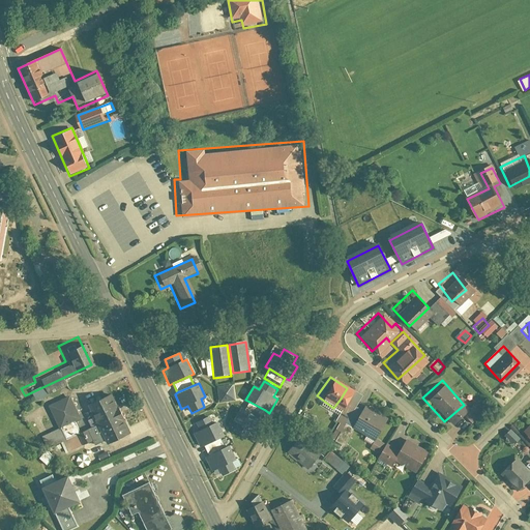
[(233,385),(216,387),(218,404),(235,402),(233,385)]
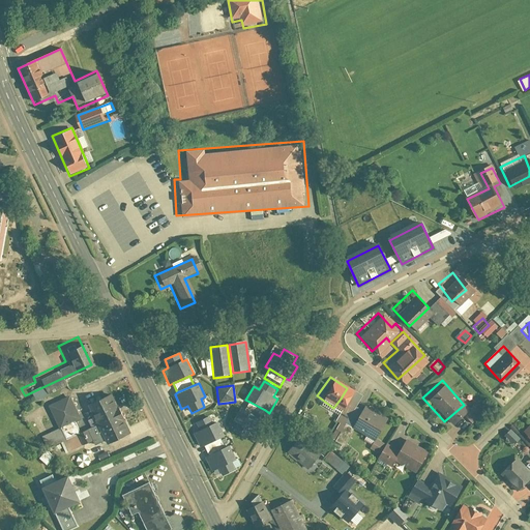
[(111,388),(82,402),(99,440),(128,427),(111,388)]
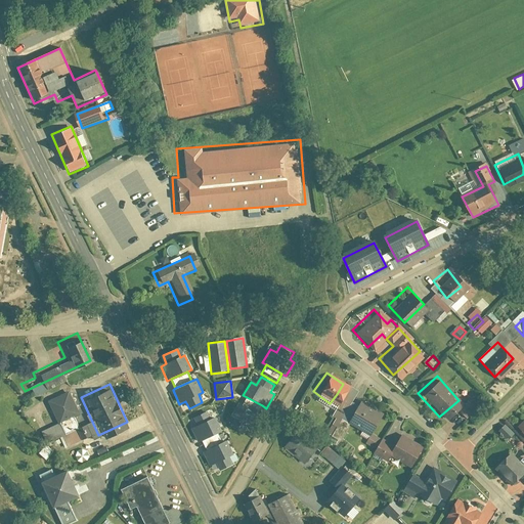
[(466,393),(459,400),(464,404),(471,397),(466,393)]
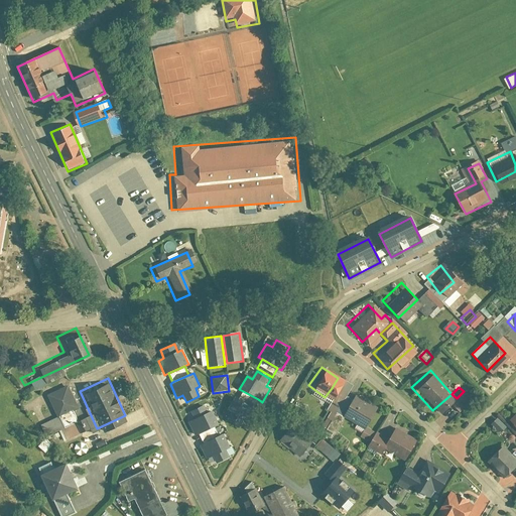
[(67,388),(48,397),(58,417),(73,411),(77,409),(67,388)]
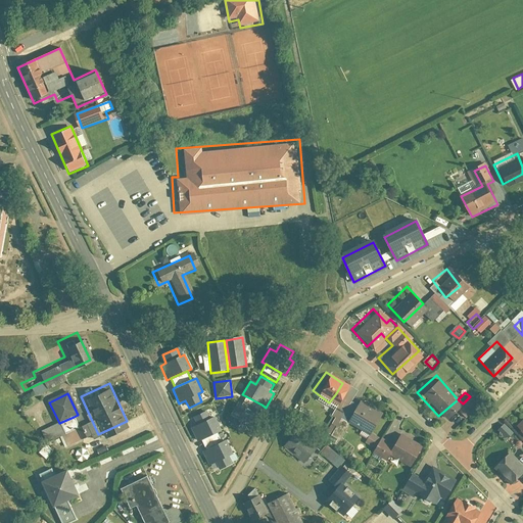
[(344,398),(336,393),(321,418),(329,423),(333,417),(344,398)]
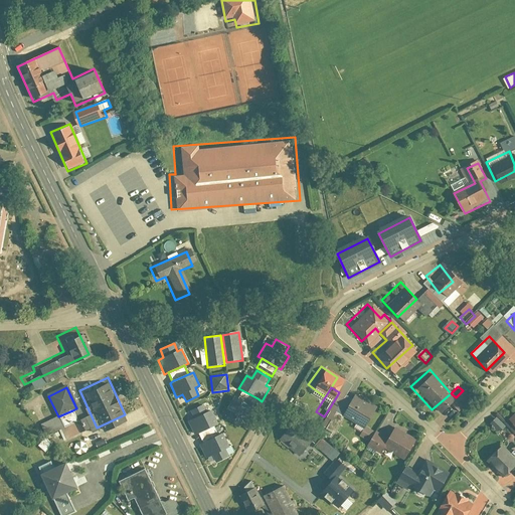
[(237,399),(252,407),(258,398),(242,390),(237,399)]
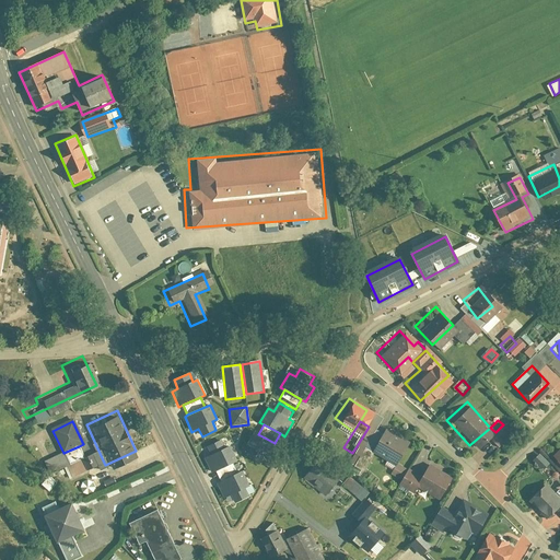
[(403,439),(380,426),(364,451),(387,465),(403,439)]
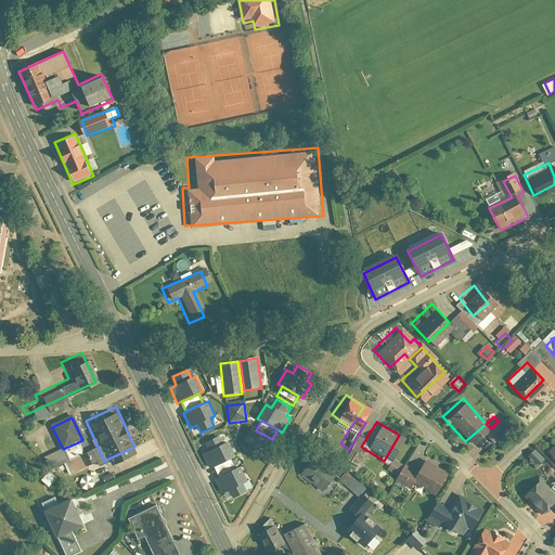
[(256,430),(253,428),(244,442),(250,447),(246,454),(259,462),(263,453),(269,456),(276,442),(272,439),(256,430)]
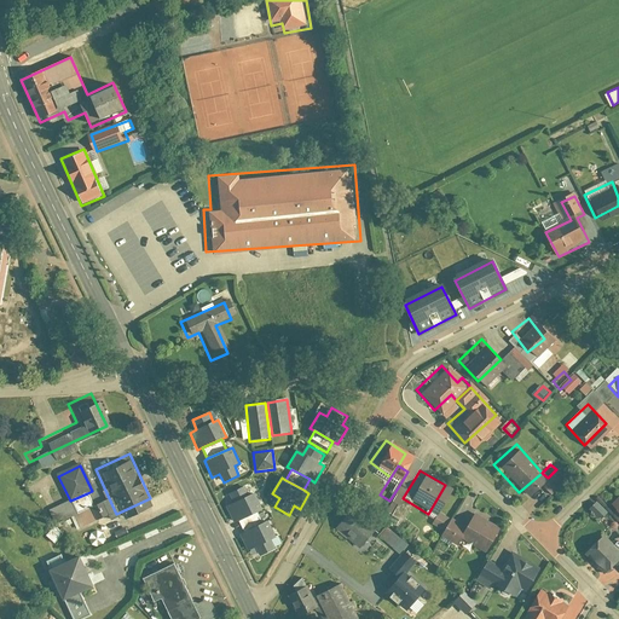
[(100,503),(108,501),(102,484),(96,486),(99,495),(97,496),(100,503)]
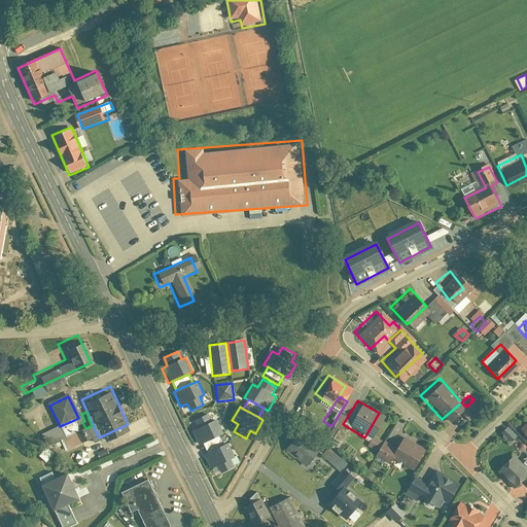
[(526,413),(513,426),(526,442),(526,413)]
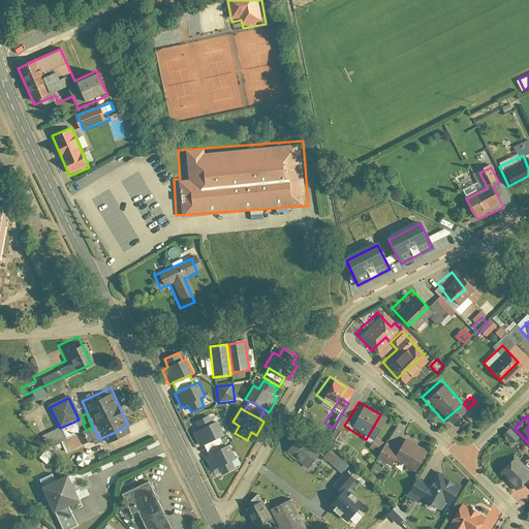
[(210,415),(195,423),(198,431),(193,433),(199,447),(204,445),(220,438),(224,436),(217,422),(213,424),(210,415)]
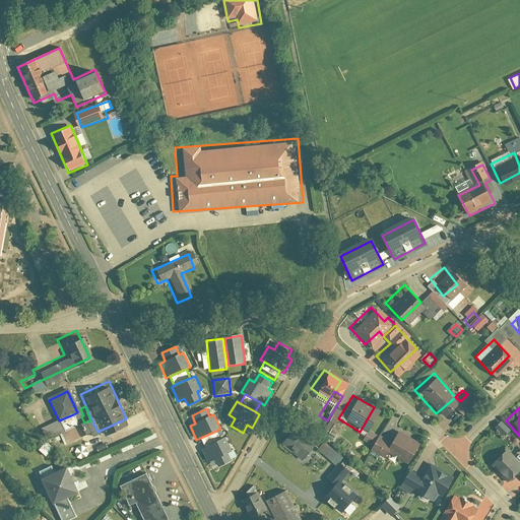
[(78,426),(73,414),(59,420),(41,430),(47,441),(78,426)]
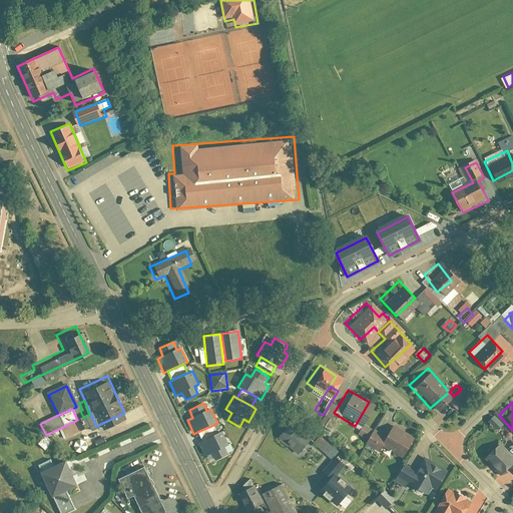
[(325,429),(334,413),(327,409),(318,424),(325,429)]
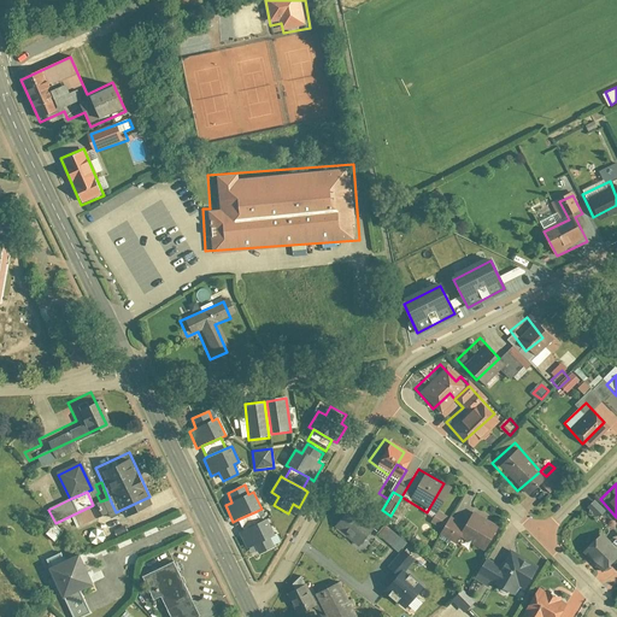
[(491,522),(466,507),(452,532),(477,546),(491,522)]
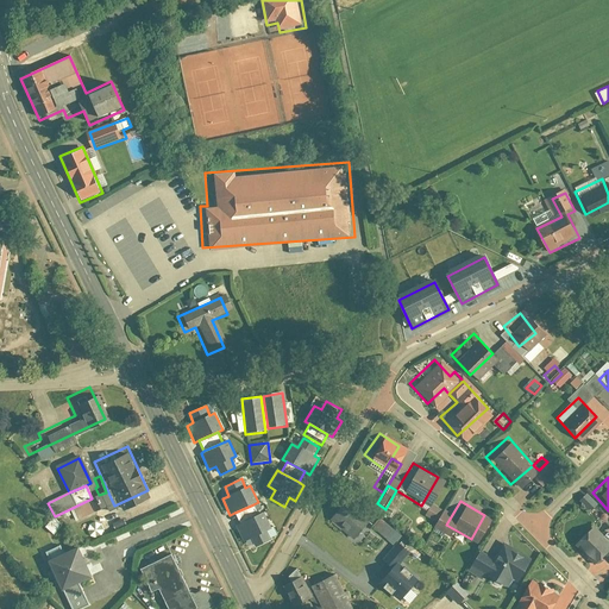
[(347,503),(328,527),(352,545),(371,521),(347,503)]
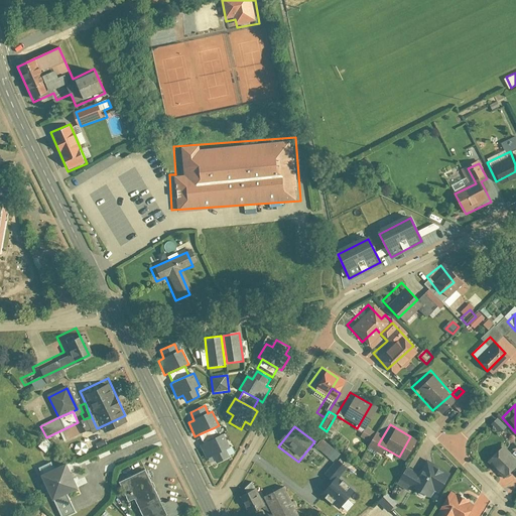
[(203,444),(219,436),(215,427),(199,434),(203,444)]
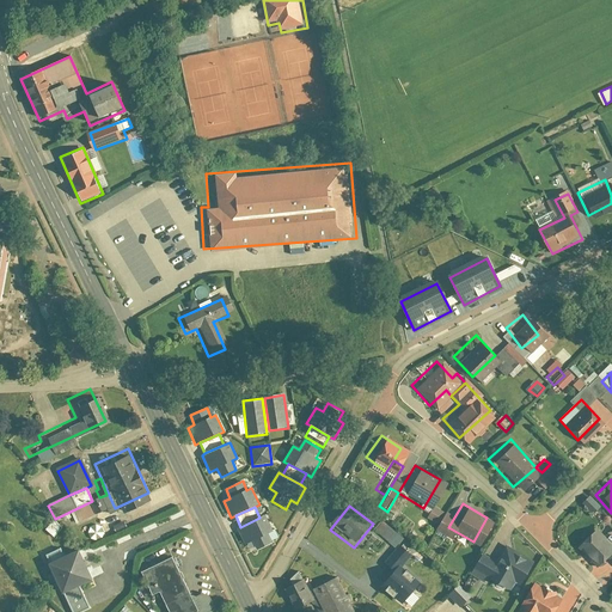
[(444,534),(454,515),(441,507),(430,526),(444,534)]
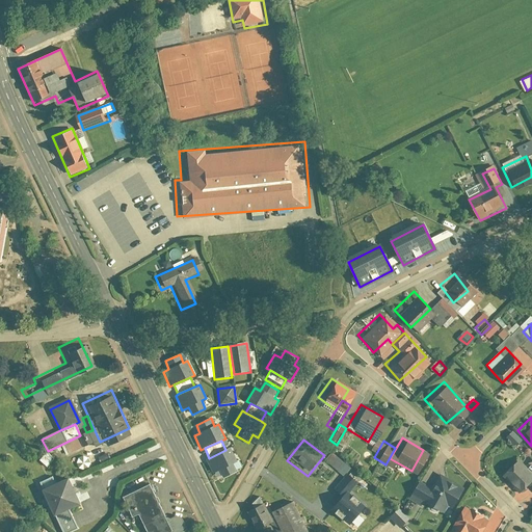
[(209,458),(207,459),(213,474),(219,471),(223,479),(236,473),(233,464),(237,462),(231,448),(225,450),(209,458)]
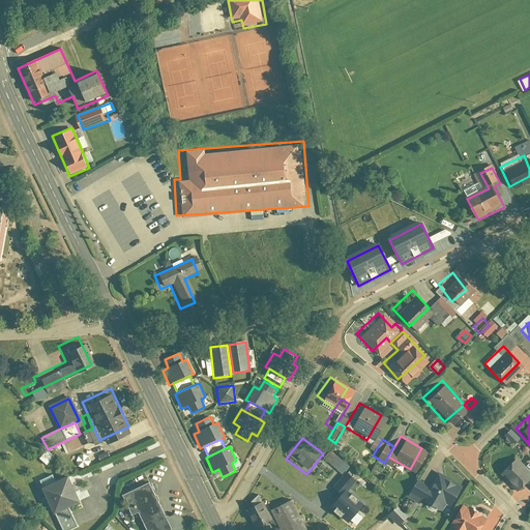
[(49,450),(41,458),(50,465),(57,457),(49,450)]
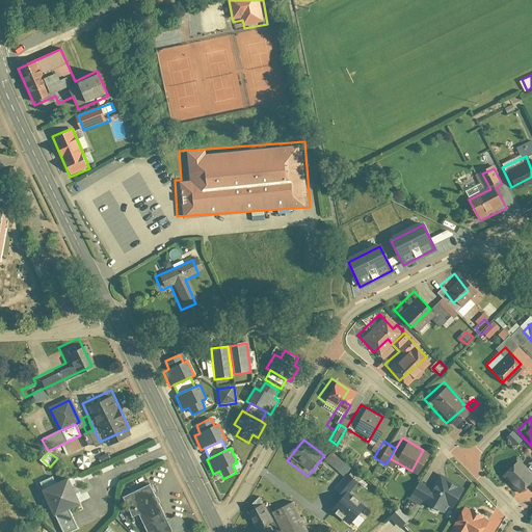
[(345,476),(352,469),(335,452),(327,460),(345,476)]
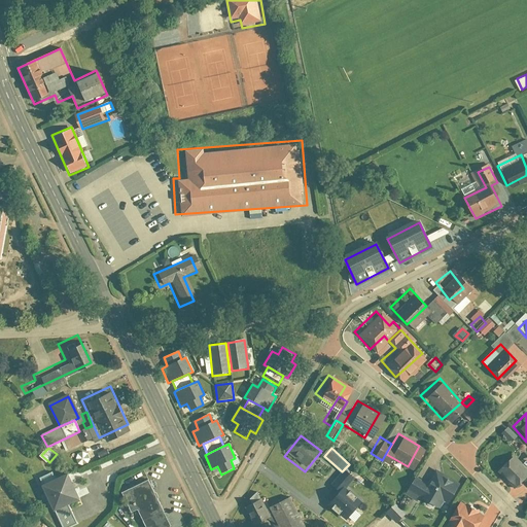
[(508,450),(491,466),(511,487),(521,477),(526,484),(526,462),(523,466),(508,450)]
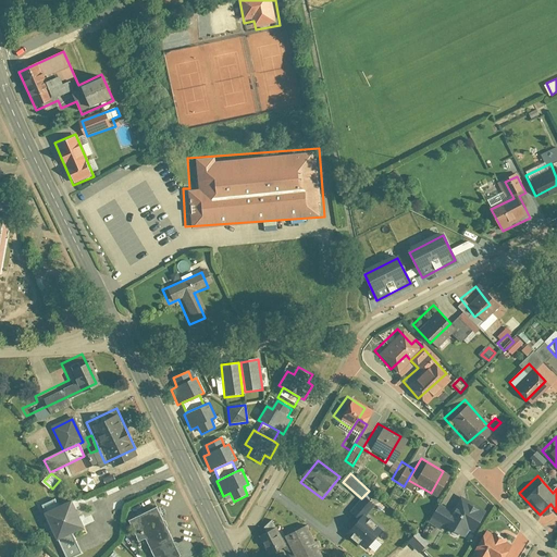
[(85,478),(83,489),(94,491),(96,481),(85,478)]
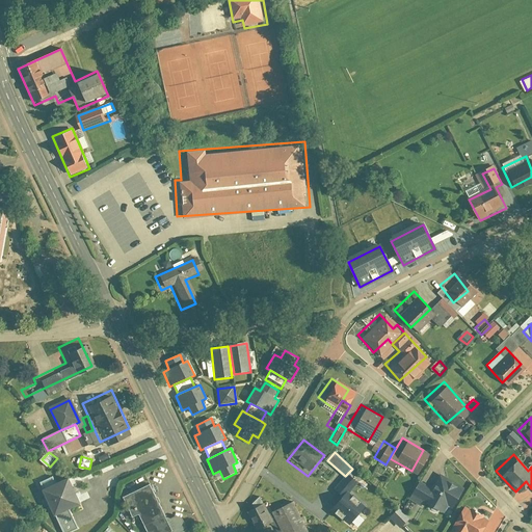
[(457,483),(432,471),(425,484),(414,479),(407,490),(421,498),(419,502),(434,509),(437,504),(446,507),(457,483)]
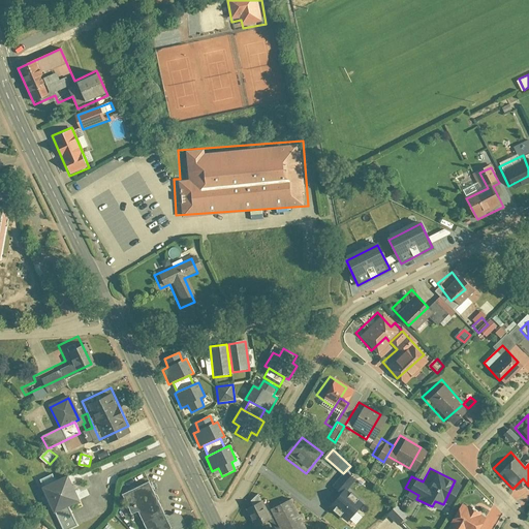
[(69,511),(84,504),(67,471),(48,480),(56,497),(43,503),(56,528),(73,520),(69,511)]
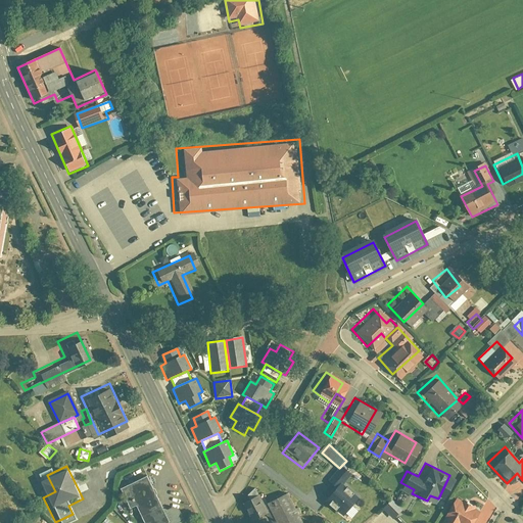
[(142,472),(113,485),(122,505),(129,502),(139,522),(155,522),(164,519),(142,472)]
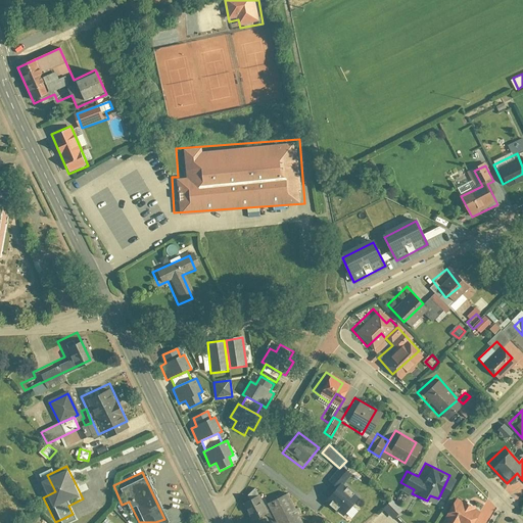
[(301,522),(284,486),(263,496),(276,522),(301,522)]
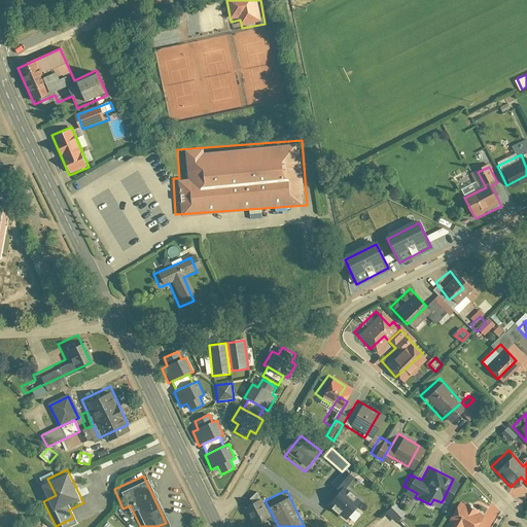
[(375,507),(361,491),(341,507),(353,524),(375,507)]
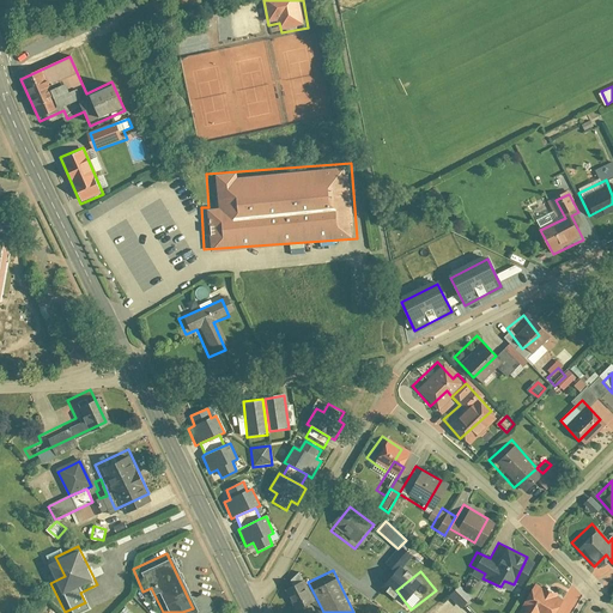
[(301,577),(279,587),(290,612),(297,612),(314,606),(301,577)]
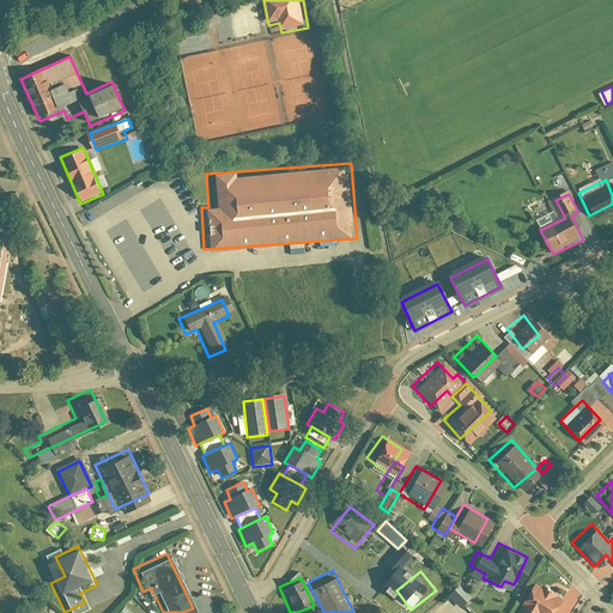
[(544,612),(556,592),(528,578),(510,612),(528,612),(529,612),(532,612),(544,612)]
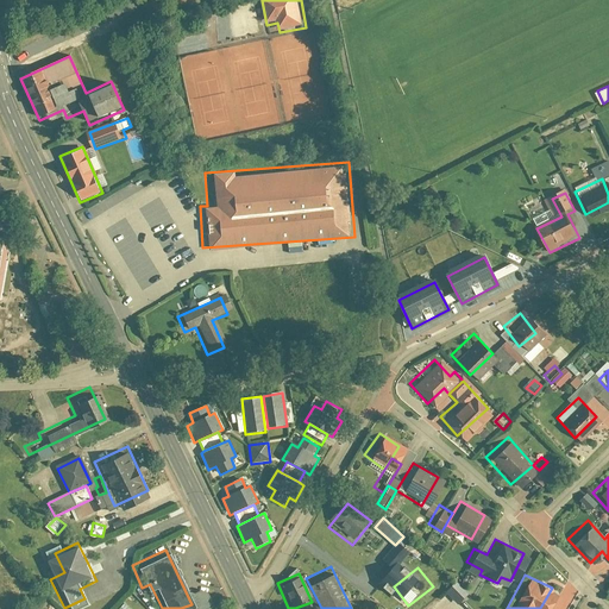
[(450,594),(463,606),(472,594),(460,582),(450,594)]
